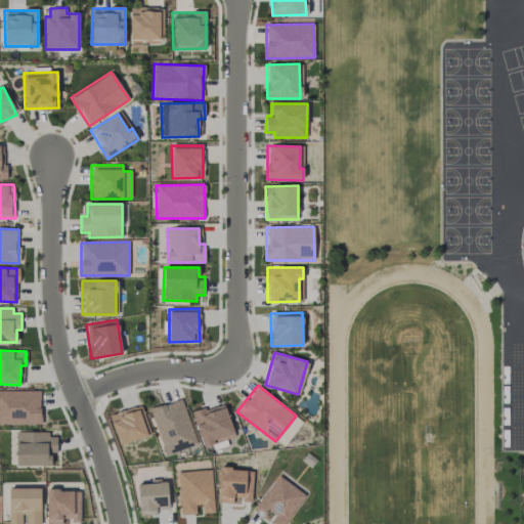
[(0,390),(0,424),(41,424),(40,390),(0,390)]
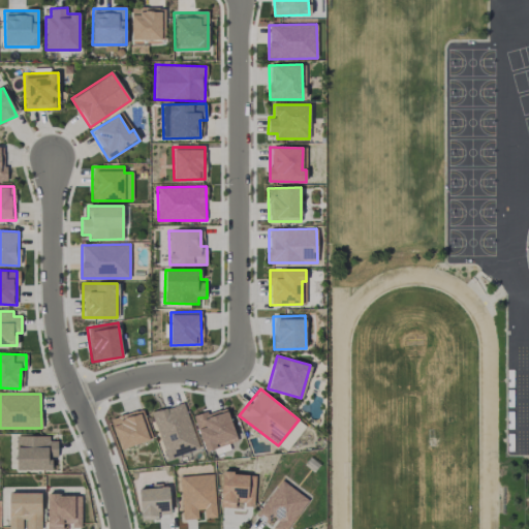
[(199,448),(183,402),(151,413),(167,460),(199,448)]
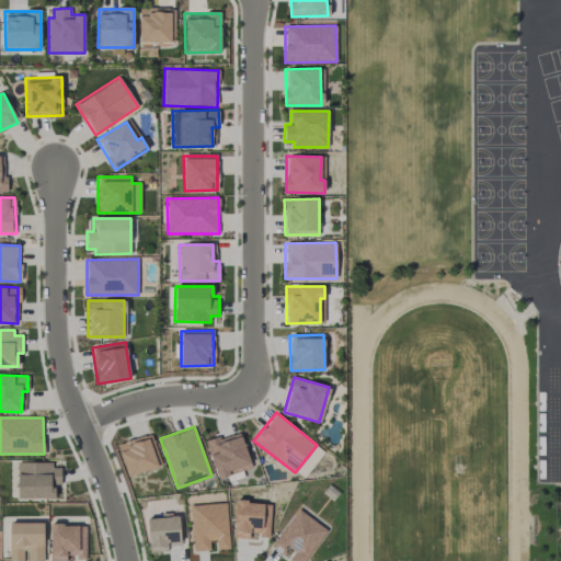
[(205,443),(218,479),(252,467),(239,431),(205,443)]
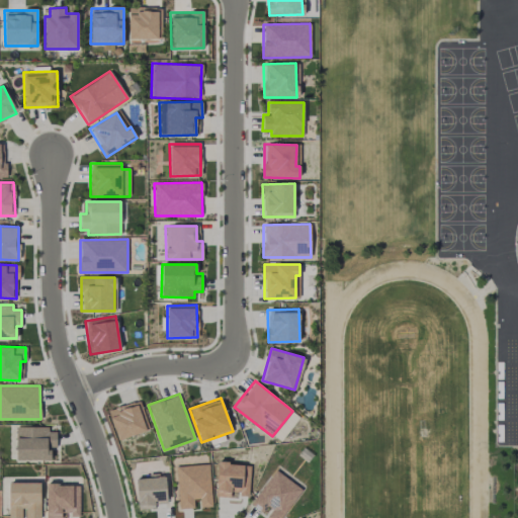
[(118,440),(147,431),(136,401),(108,411),(118,440)]
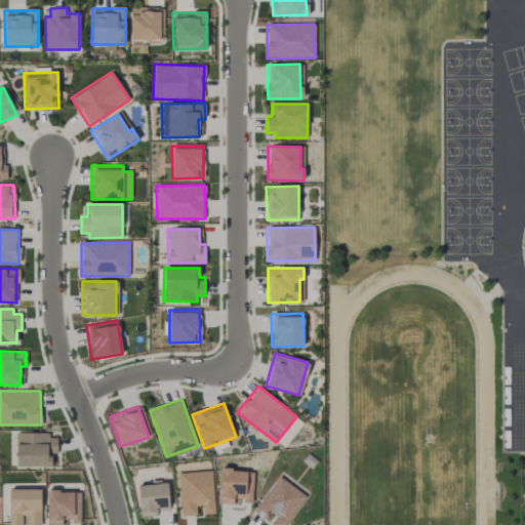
[(51,466),(51,454),(56,454),(56,433),(15,434),(16,467),(51,466)]
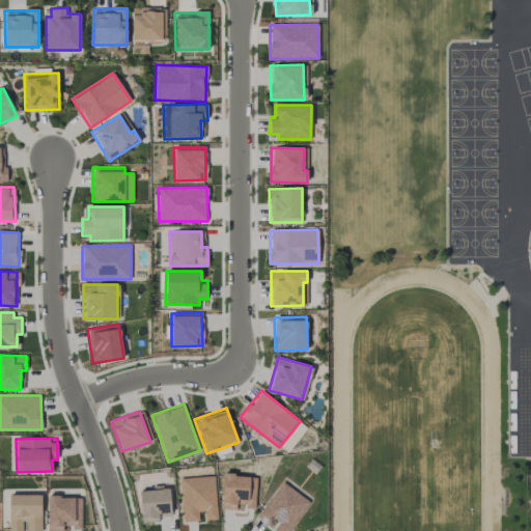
[(221,509),(240,509),(240,507),(254,508),(256,475),(222,474),(221,509)]
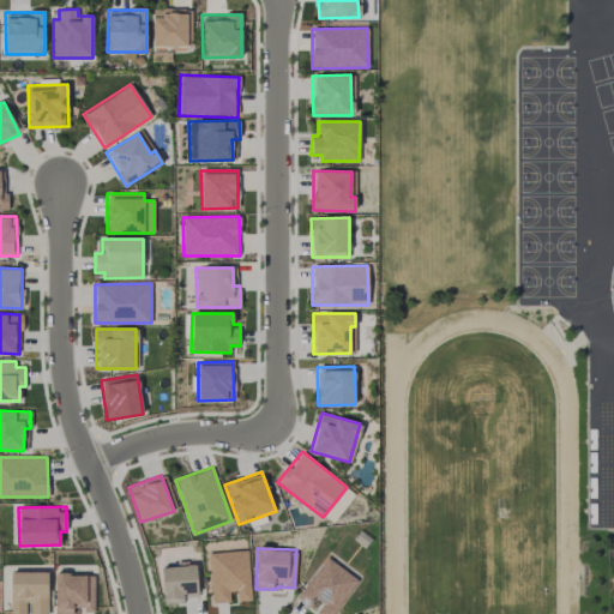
[(247,551),(209,553),(211,603),(233,602),(233,601),(251,600),(247,551)]
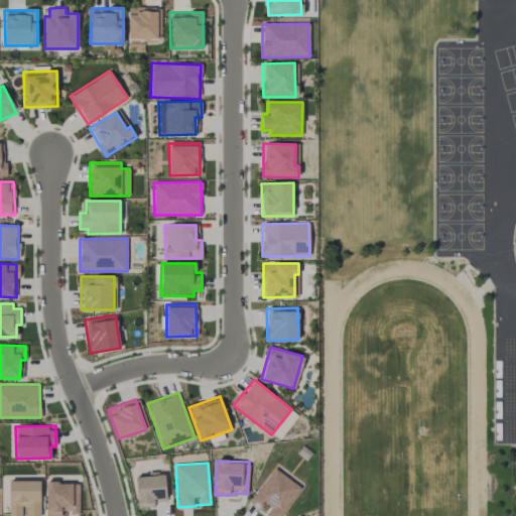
[(279,515),(300,488),(274,468),(249,502),(264,512),(263,513),(266,515),(279,515)]
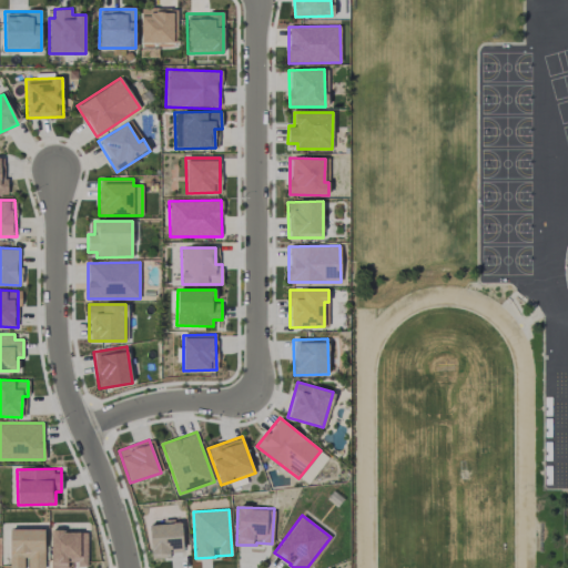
[(151,558),(170,558),(170,551),(183,551),(182,523),(150,525),(151,558)]
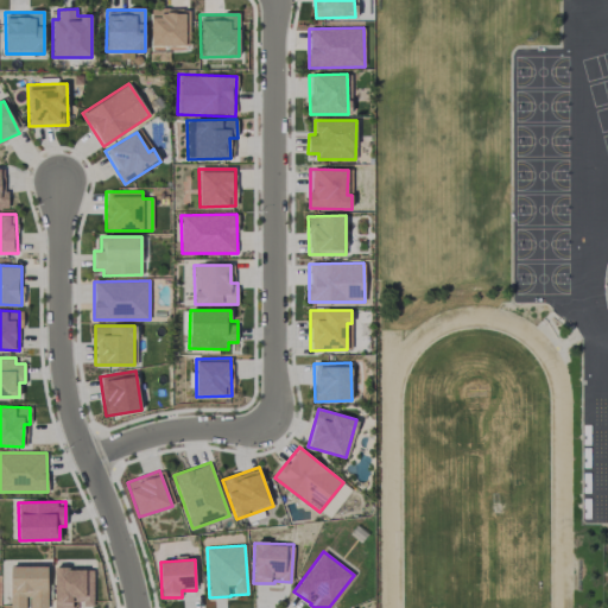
[(26,607),(27,607),(46,607),(48,567),(11,565),(10,607),(26,607)]
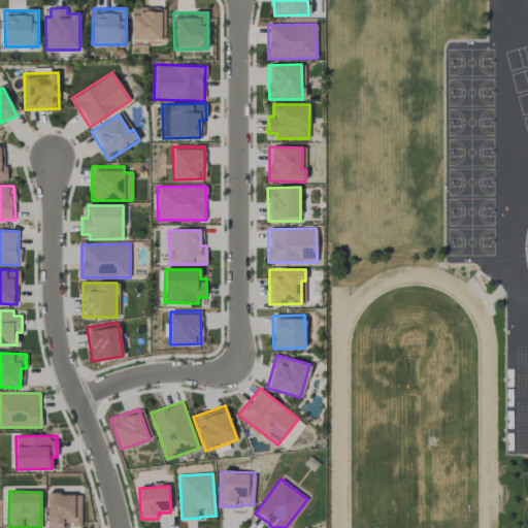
[(62,527),(63,524),(80,524),(81,494),(47,493),(46,527),(62,527)]
